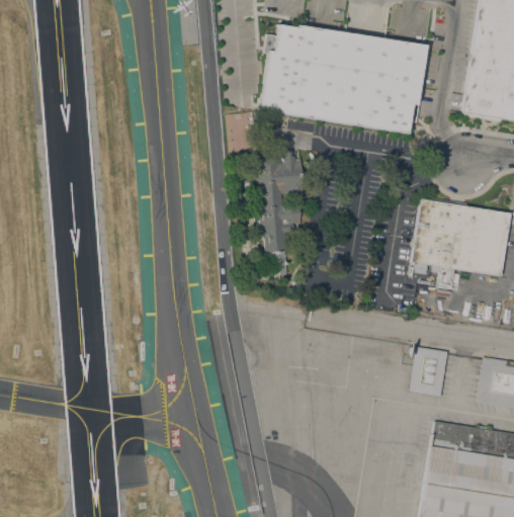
[(513,119),(503,118),(502,121),(463,115),(463,112),(462,112),(480,0),(513,0),(513,119)]
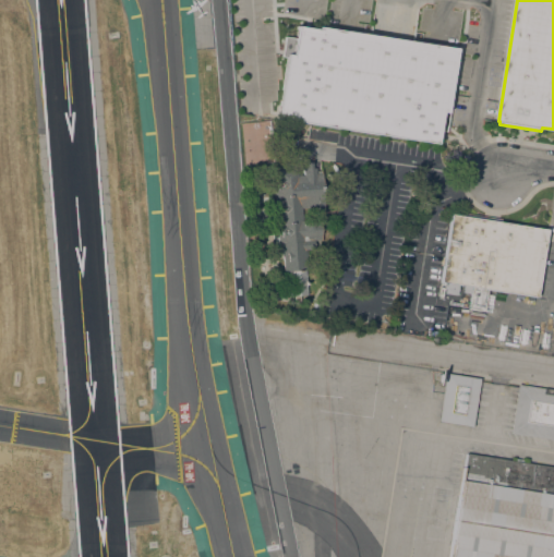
[(280,118),(290,57),(285,56),(288,36),(299,37),(300,25),(322,28),(322,26),(461,48),(452,112),(446,111),(441,143),(280,118)]
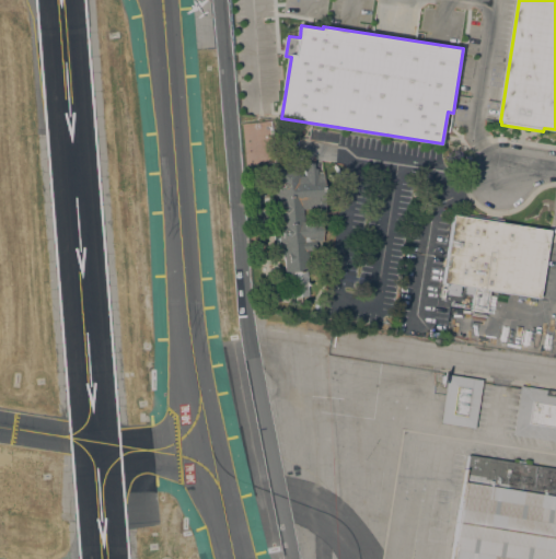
[(277,171),(302,169),(302,175),(308,175),(307,162),(316,161),(317,167),(320,167),(321,174),(327,174),(329,211),(323,212),(323,207),(307,208),(308,222),(310,220),(312,220),(313,220),(315,221),(325,220),(326,240),(319,241),(320,249),(310,249),(312,270),(310,270),(312,297),(304,297),(304,302),(299,303),(299,297),(293,297),(292,271),(288,271),(286,242),(282,242),(277,171)]
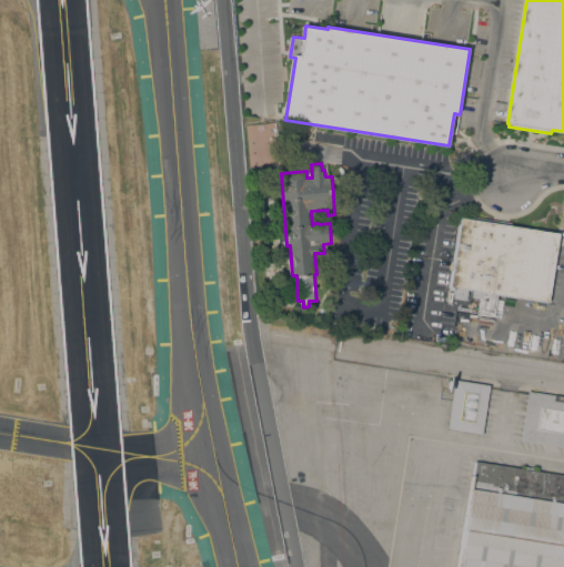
[(463,218),(477,220),(477,216),(514,222),(513,225),(561,233),(551,302),(500,294),(496,316),(481,314),(483,299),(475,297),(476,291),(471,290),(469,300),(457,297),(459,287),(452,286),(463,218)]
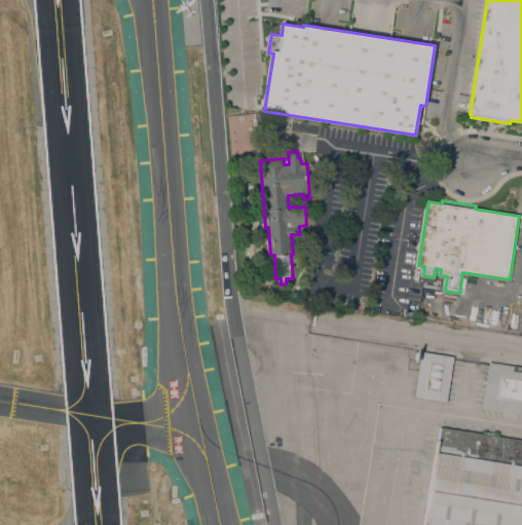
[(261,229),(254,230),(253,221),(260,220),(261,229)]
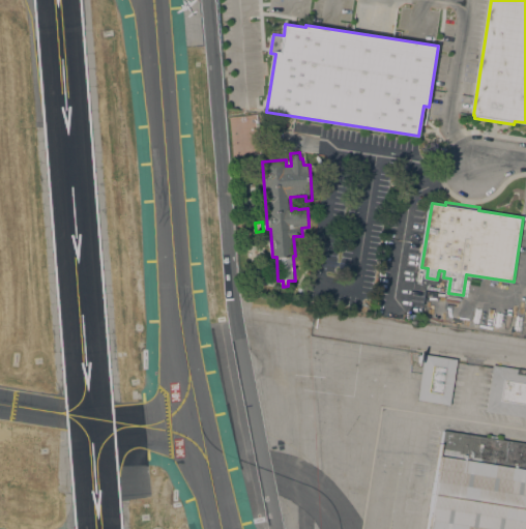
[(453,405),(419,400),(427,353),(460,358),(453,405)]
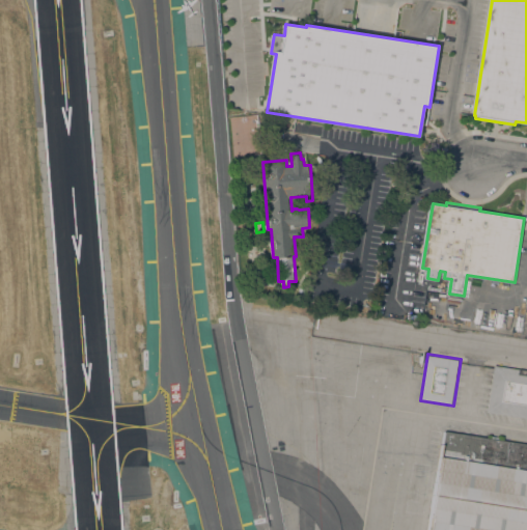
[(526,417),(489,412),(496,365),(526,369),(526,417)]
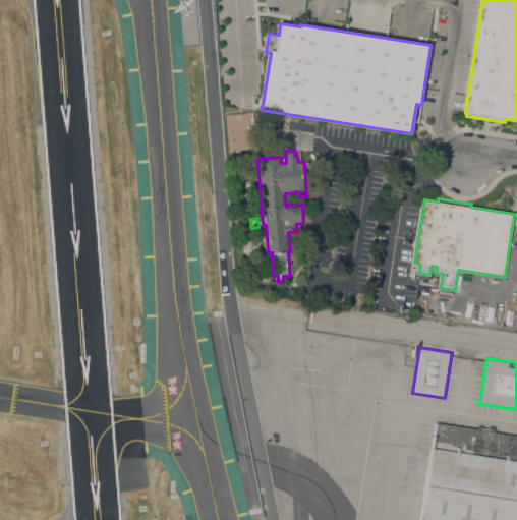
[(516,519),(423,519),(438,422),(440,422),(440,420),(445,420),(445,423),(483,429),(484,427),(490,428),(490,430),(516,435),(516,519)]
